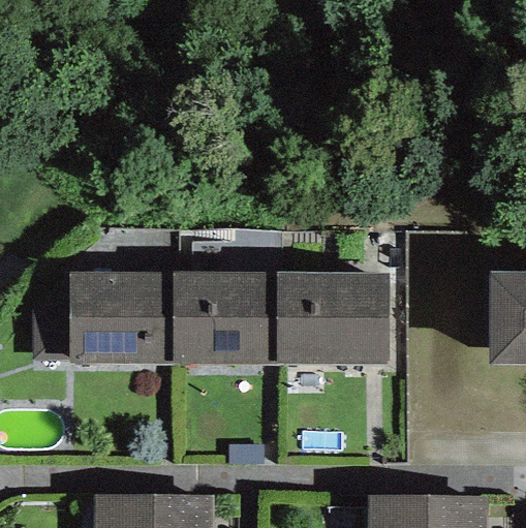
[(525,271),(489,271),(488,364),(525,364),(525,271)]
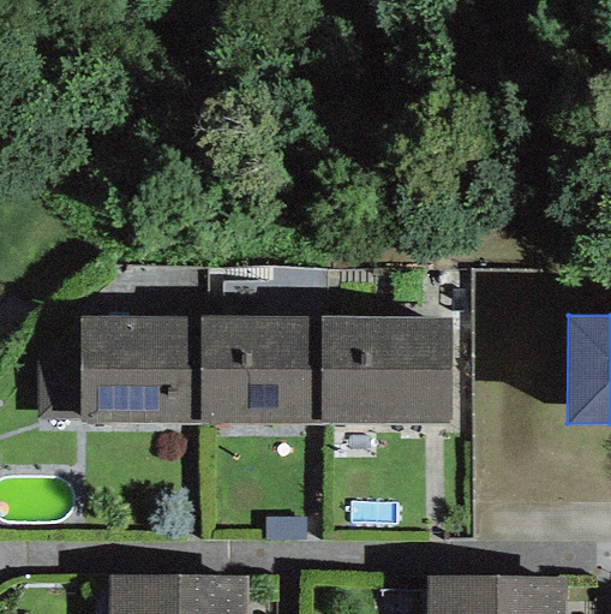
[(199,421),(199,316),(82,316),(82,421),(199,421)]
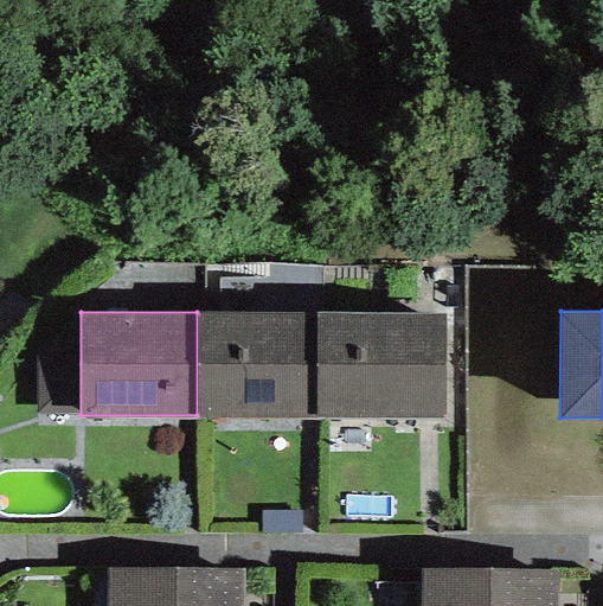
[(318,312),(197,312),(197,415),(318,415),(318,312)]
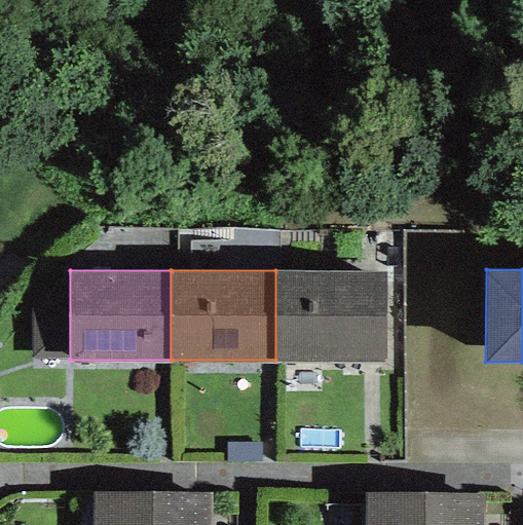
[(388,270),(275,270),(275,360),(388,360),(388,270)]
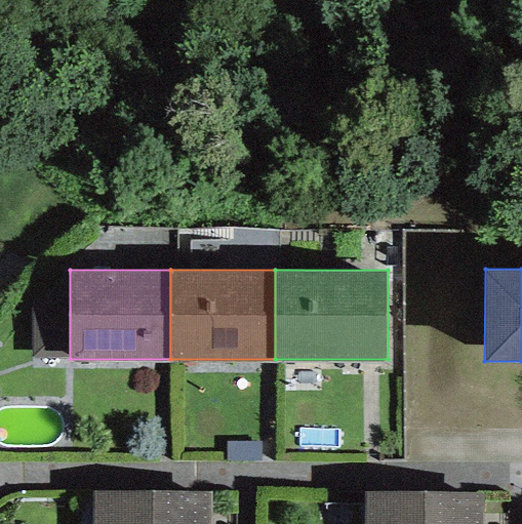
[(211,523),(212,490),(95,490),(94,523),(211,523)]
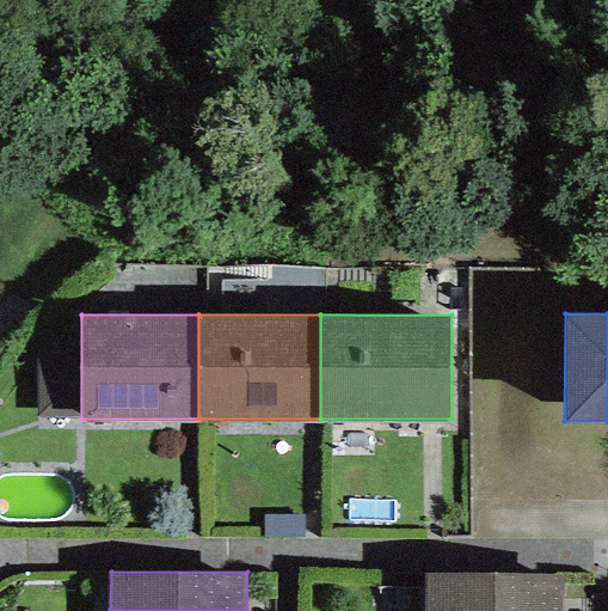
[(560,610),(560,573),(424,573),(424,610),(560,610)]
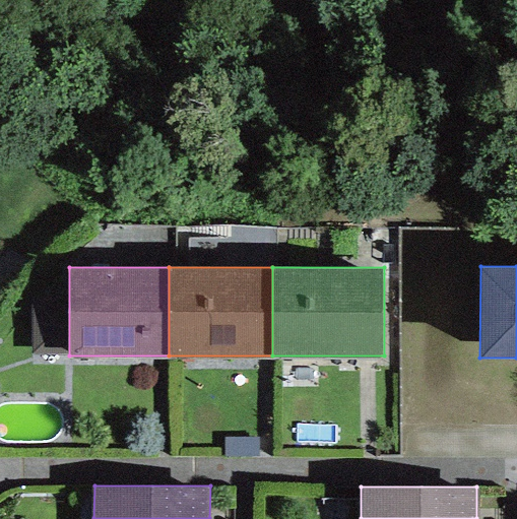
All buildings are outlined.
